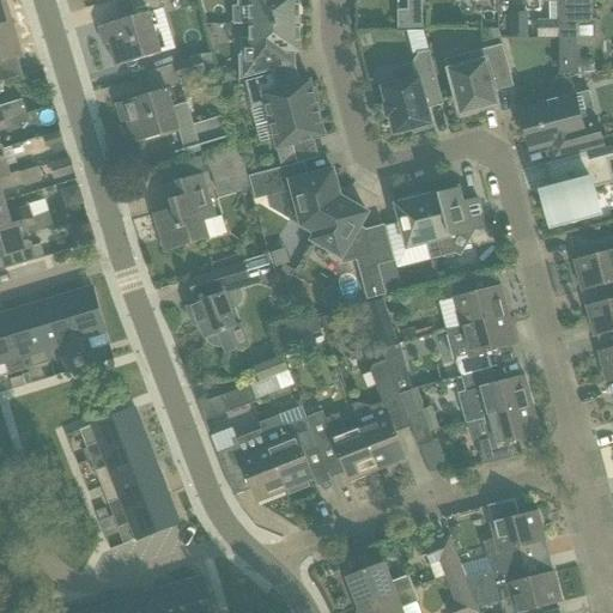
[(250,7),(250,24),(299,24),(299,0),(237,0),(238,7),(250,7)]
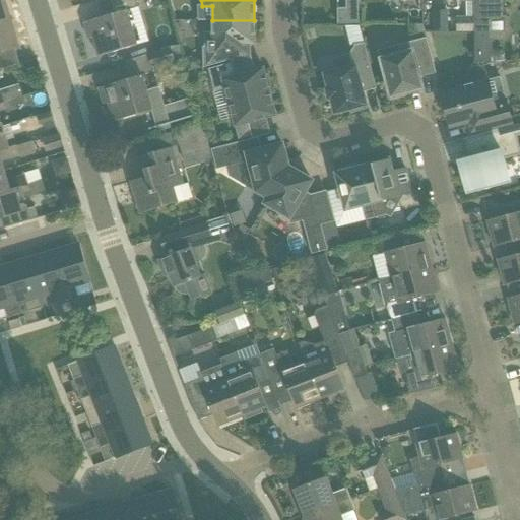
[(345,0),(346,8),(337,9),(337,25),(364,24),(363,0),(345,0)]
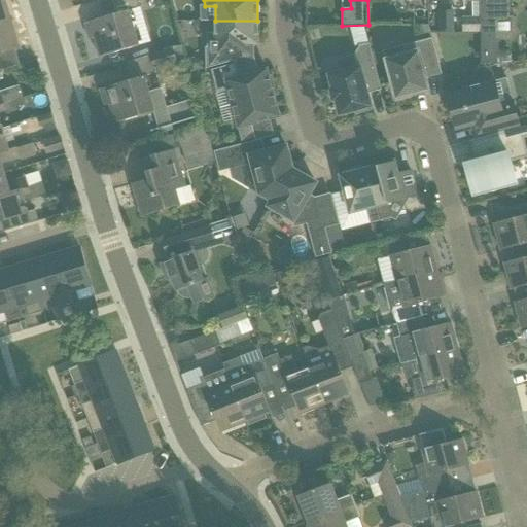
[(464,33),(481,33),(480,0),(464,0),(465,3),(473,3),(472,18),(464,18),(464,33)]
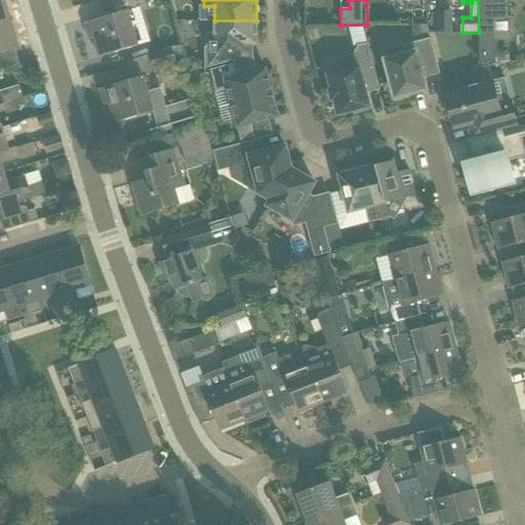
[(478,0),(479,33),(480,33),(480,65),(494,65),(494,54),(493,17),(507,17),(506,0),(478,0)]
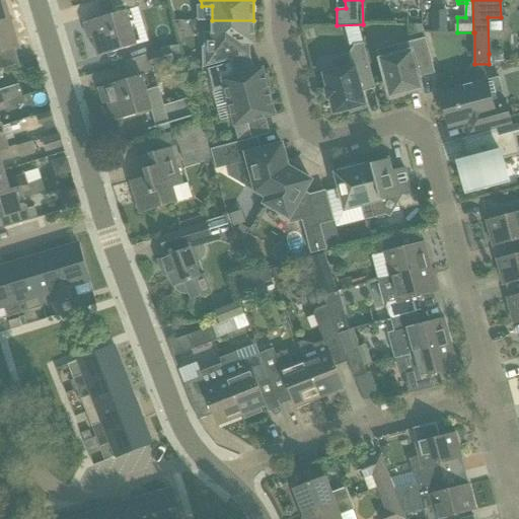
[(87,22),(98,57),(137,46),(127,11),(87,22)]
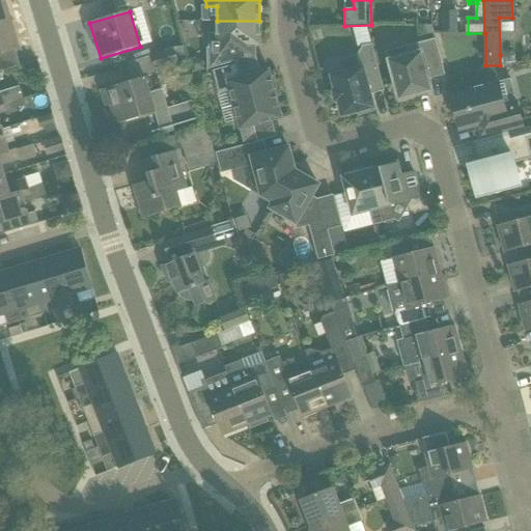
[(442,11),(441,33),(444,33),(456,33),(456,11),(444,11),(442,11)]
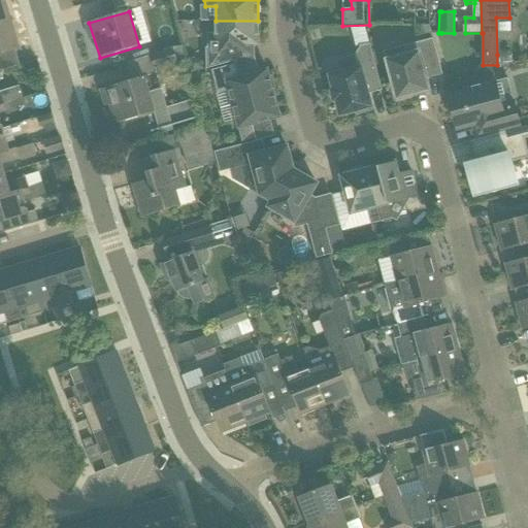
[(206,48),(206,70),(237,62),(237,45),(259,45),(258,21),(216,21),(217,34),(209,34),(210,48),(206,48)]
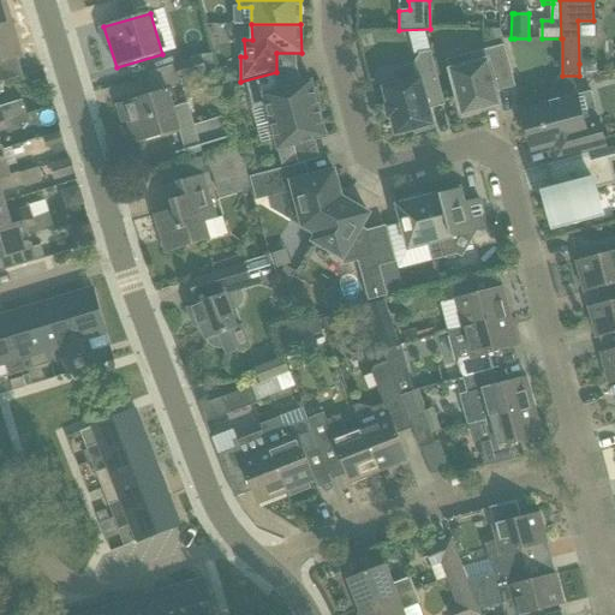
[(0,61),(18,57),(9,27),(0,28),(0,61)]
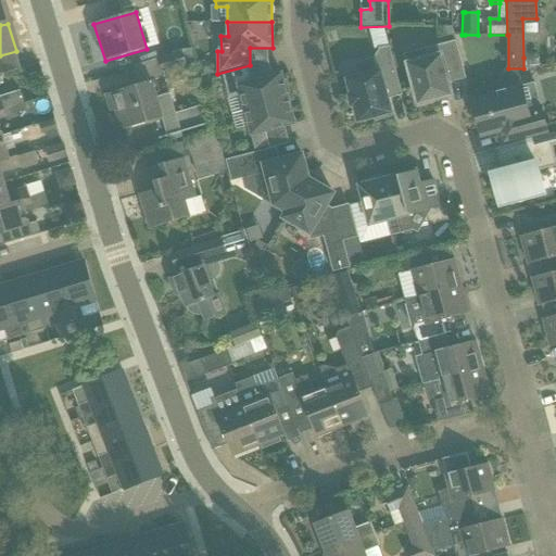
[(408,64),(418,105),(452,97),(449,83),(466,78),(457,42),(428,50),(424,55),(426,60),(408,64)]
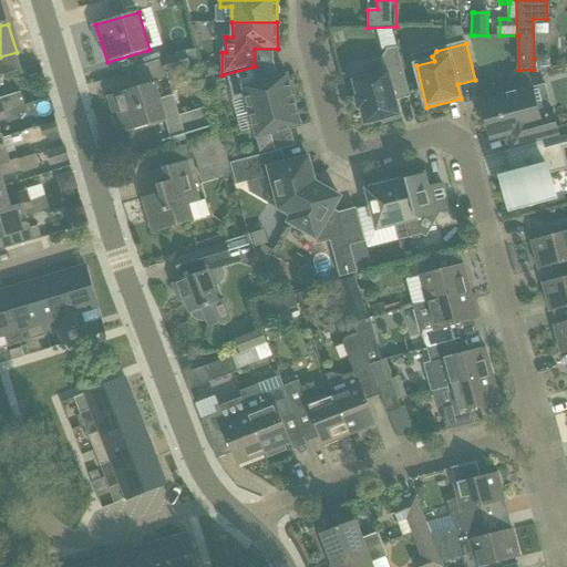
[(361,110),(366,125),(381,122),(384,124),(394,121),(397,117),(401,116),(397,102),(411,98),(398,48),(388,50),(382,60),(361,65),(364,79),(354,82),(358,99),(356,99),(359,110),(361,110)]
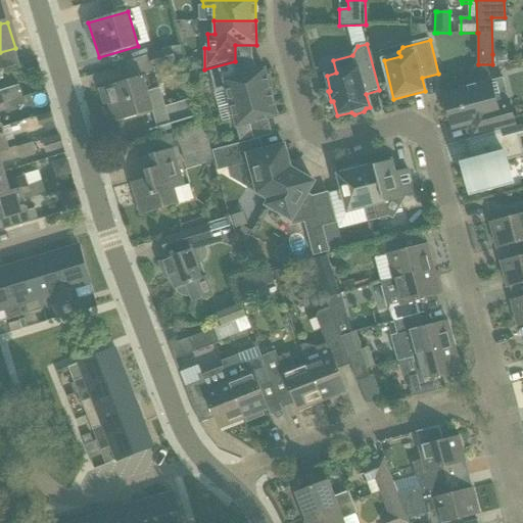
[(149,55),(154,69),(176,63),(175,62),(186,59),(182,46),(149,55)]
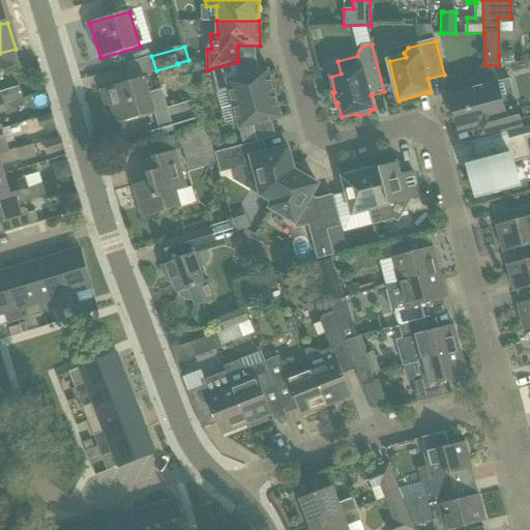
[(196,58),(189,59),(193,74),(204,70),(202,61),(196,58)]
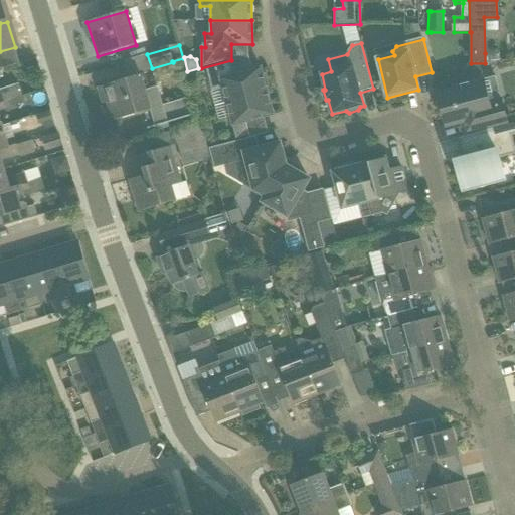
[(223,90),(226,104),(268,92),(267,89),(270,88),(266,74),(264,75),(262,68),(233,75),(230,63),(206,69),(212,92),(223,90)]
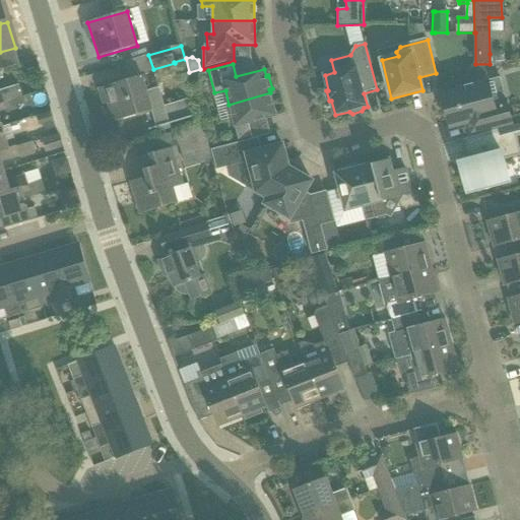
[(152,112),(159,132),(172,128),(172,126),(193,119),(187,100),(166,107),(159,87),(146,91),(142,76),(104,87),(114,123),(152,112)]
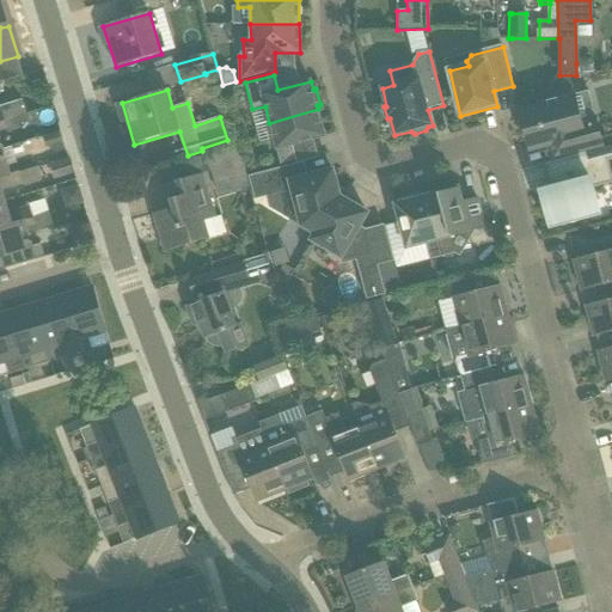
[(549,145),(552,163),(604,150),(595,120),(582,123),(575,96),(537,105),(538,109),(520,114),(521,118),(519,122),(519,126),(520,130),(522,133),(526,135),(530,150),(549,145)]
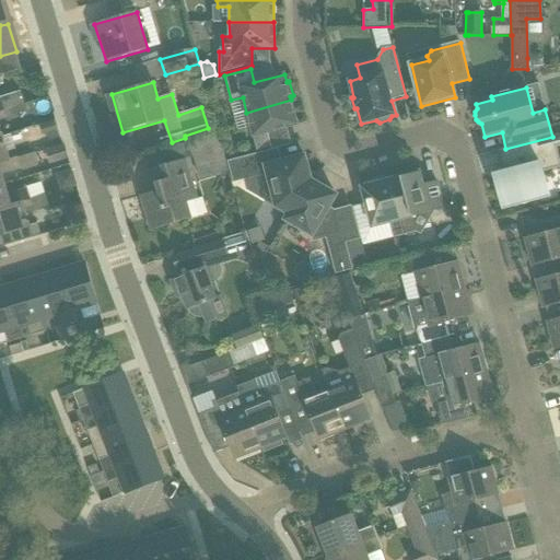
[(246,113),(257,151),(271,147),(268,133),(298,126),(291,100),(246,113)]
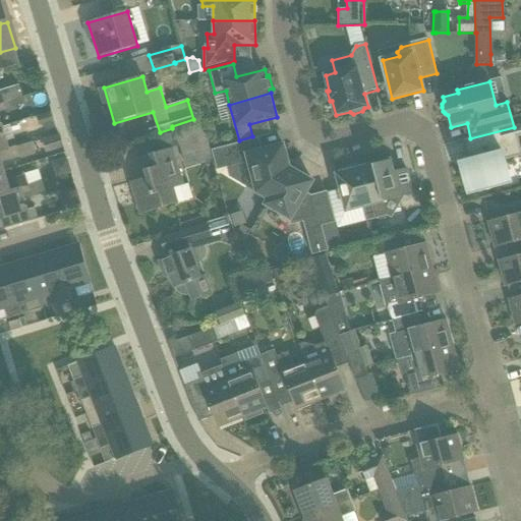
[(49,114),(35,117),(36,119),(38,126),(52,122),(49,114)]
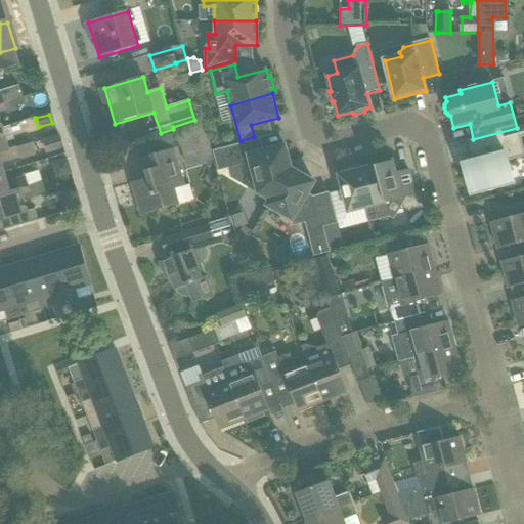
[(177,134),(188,169),(215,161),(205,126),(177,134)]
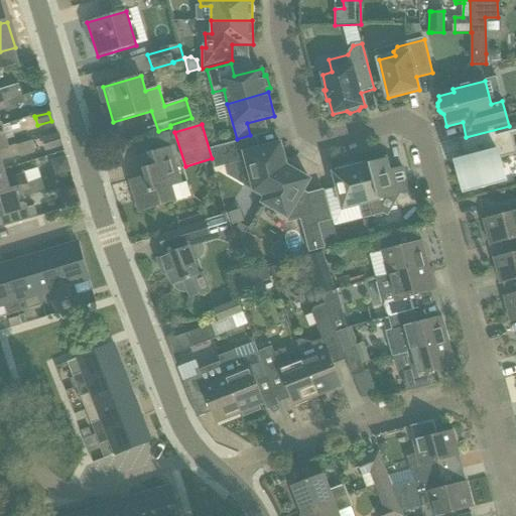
[(456,162),(464,191),(506,180),(503,170),(500,158),(515,153),(515,151),(512,135),(515,134),(515,124),(509,126),(466,137),(461,138),(461,140),(462,140),(467,159),(456,162)]
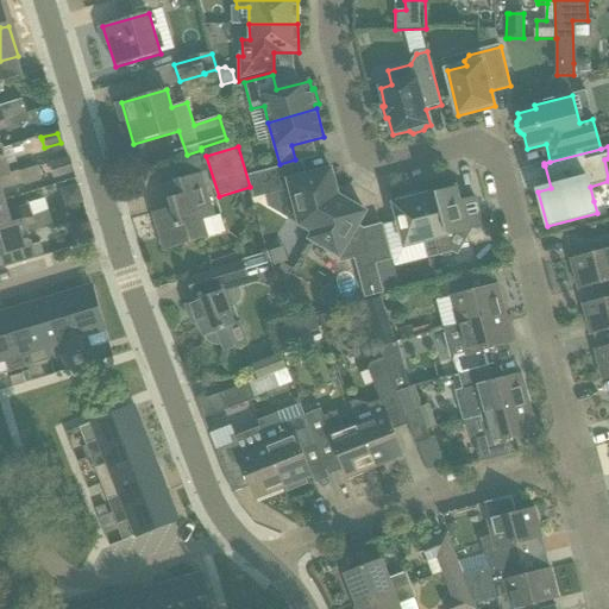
[(0,169),(16,164),(2,168),(0,159),(0,169)]
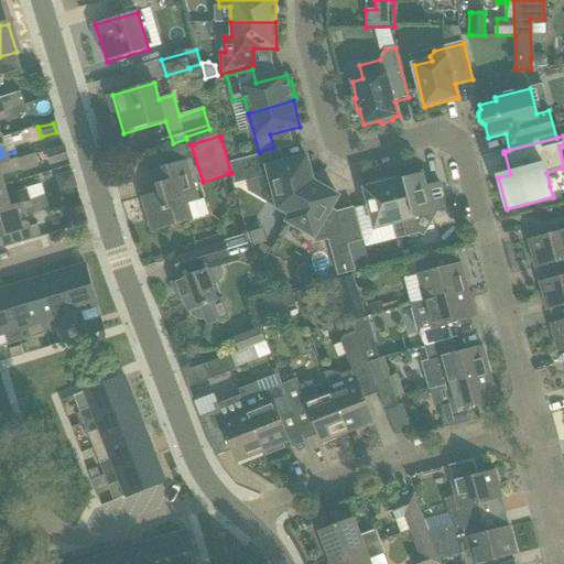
[(232,148),(226,150),(229,161),(240,159),(239,152),(232,148)]
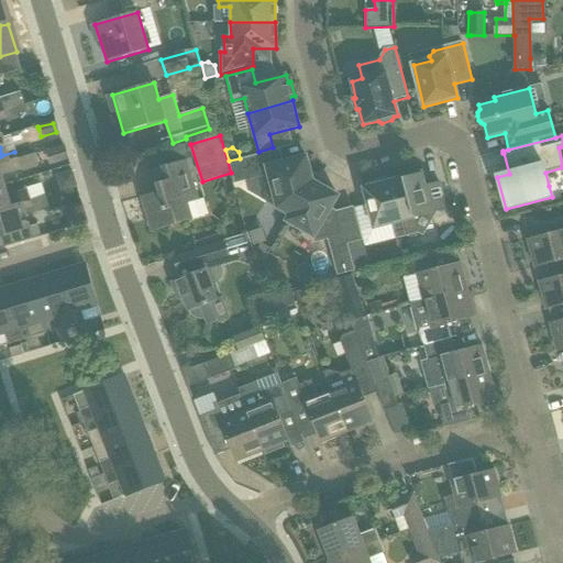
[(284,220),(288,222),(317,174),(313,175),(309,173),(310,172),(306,157),(275,165),(272,153),(279,151),(278,150),(229,163),(234,183),(244,180),(246,191),(287,216),(284,220)]
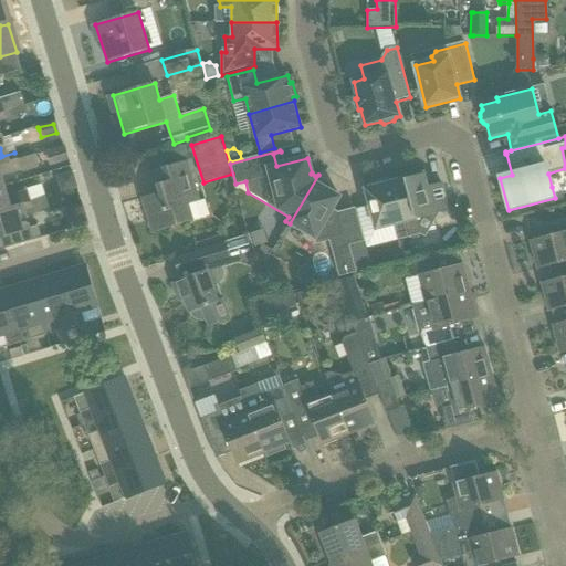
[(0,175),(19,170),(14,153),(0,157),(0,175)]
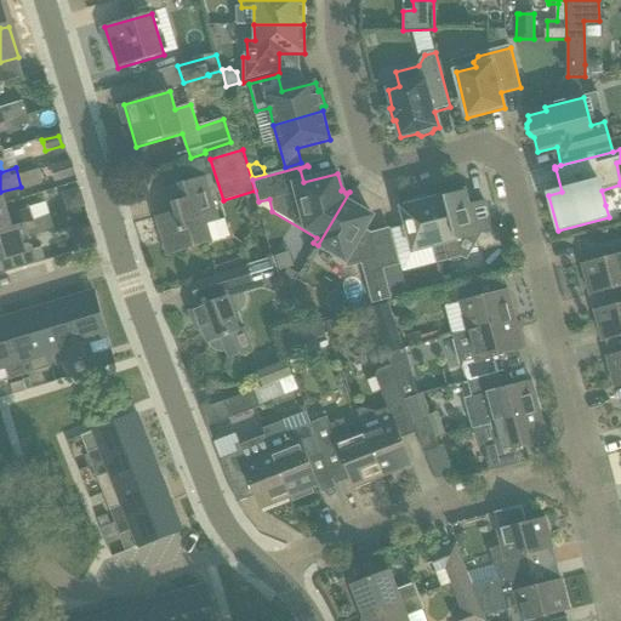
[(157,217),(169,256),(211,244),(229,238),(224,221),(217,222),(204,177),(164,189),(171,212),(157,217)]
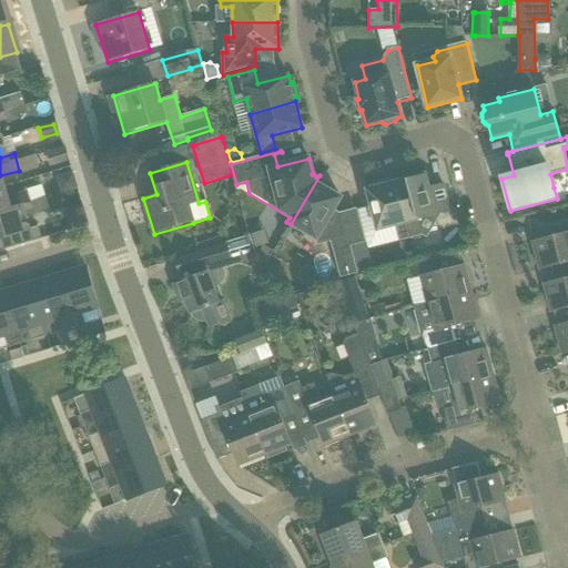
[(71,173),(57,178),(61,192),(75,188),(71,173)]
